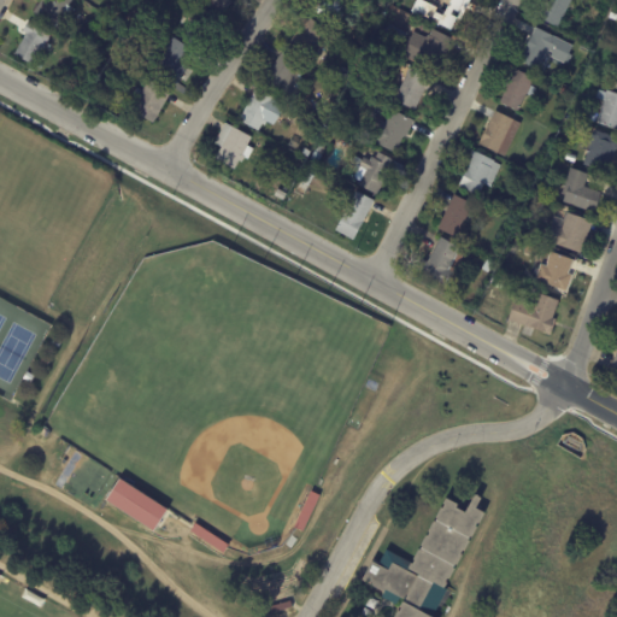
[(72,0),(69,6),(72,9),(64,22),(63,21),(58,29),(34,13),(42,0),(72,0)]
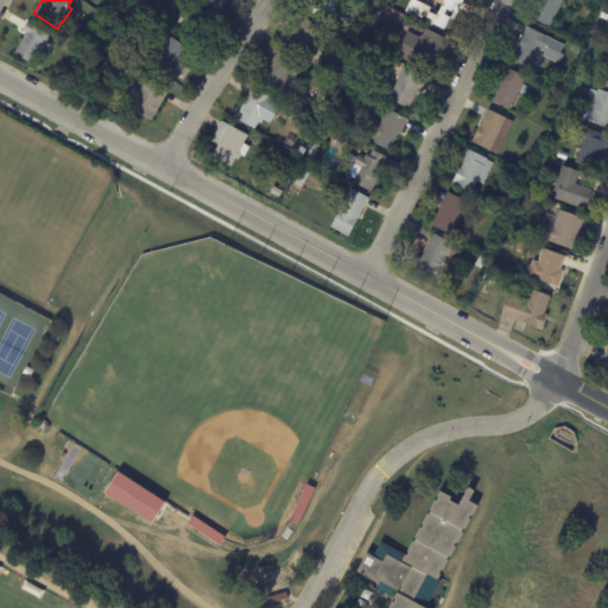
[(225,0),(229,4),(221,14),(202,0),(225,0)]
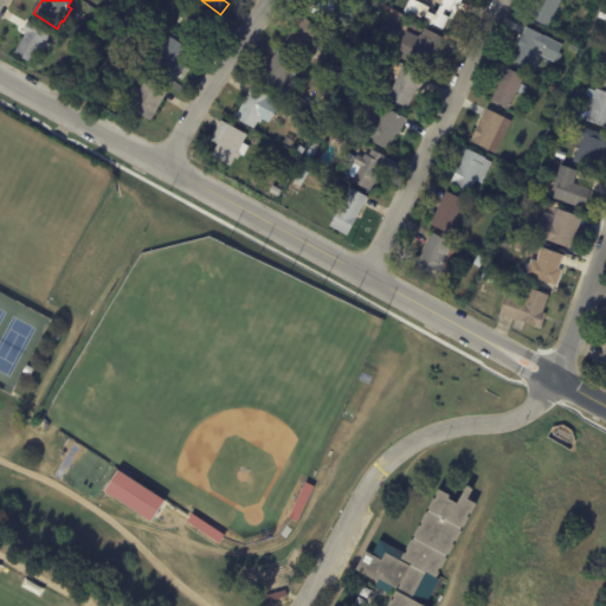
[(310,13),(318,0),(321,1),(321,0),(349,0),(355,4),(336,31),(310,13)]
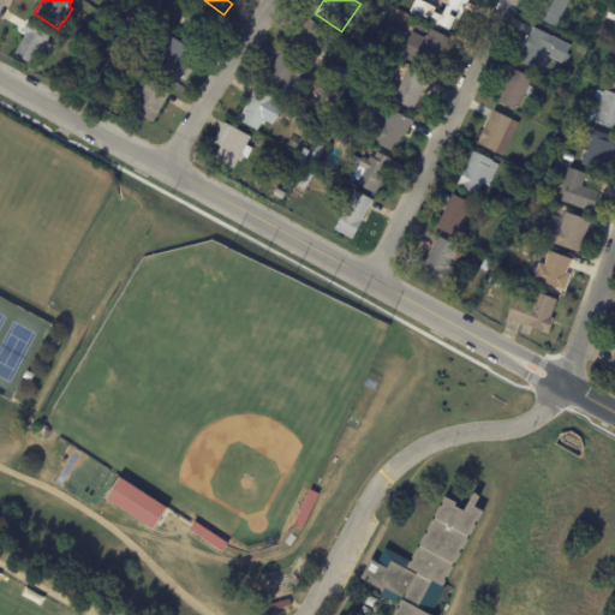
[(380,0),(382,0),(389,5),(386,12),(376,6),(380,0)]
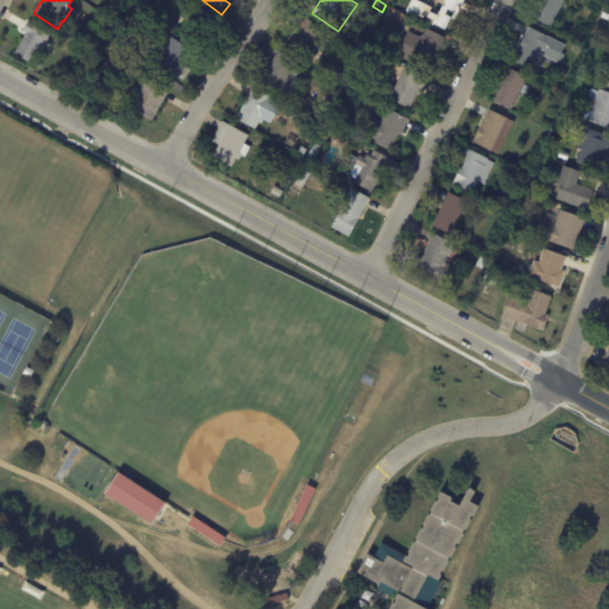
[(464,0),(464,1),(457,17),(459,18),(453,30),(450,27),(447,33),(431,25),(438,11),(432,7),(435,0),(441,4),(443,0),(464,0)]
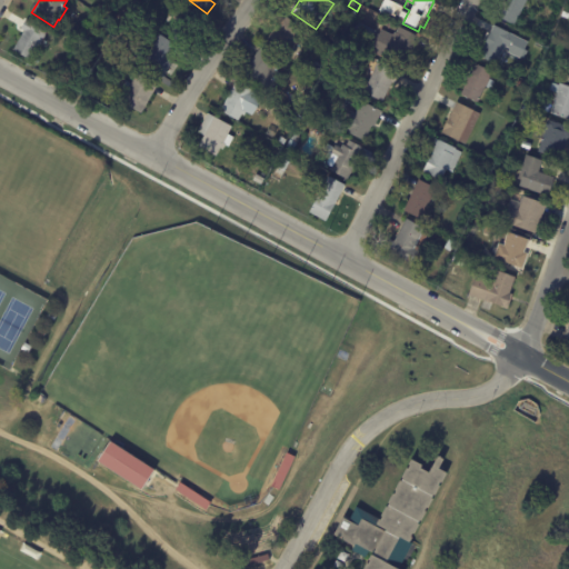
[(530,0),(517,27),(496,17),(503,0),(530,0)]
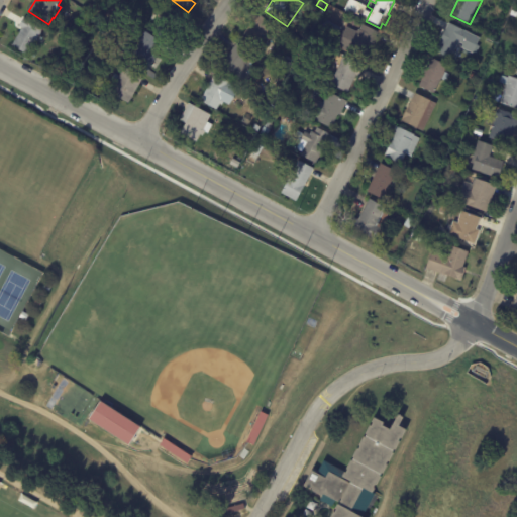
[(186,16),(169,41),(153,31),(168,10),(170,11),(173,7),(186,16)]
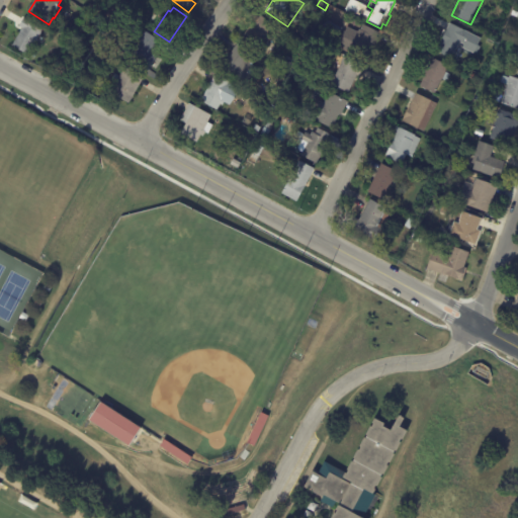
[(324,18),(328,11),(333,14),(330,21),(324,18)]
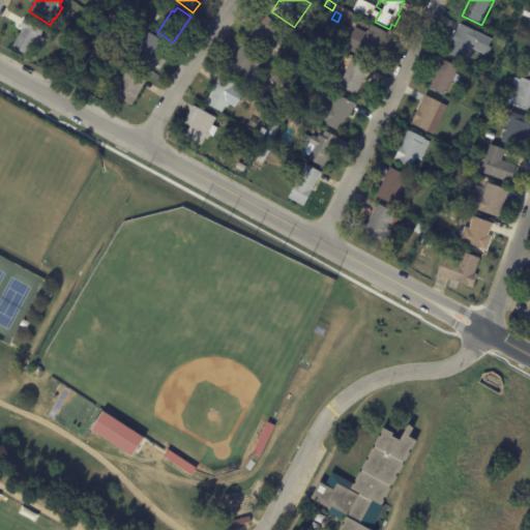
[(282,33),(267,54),(247,39),(257,27),(260,30),(268,18),(285,30),(282,33)]
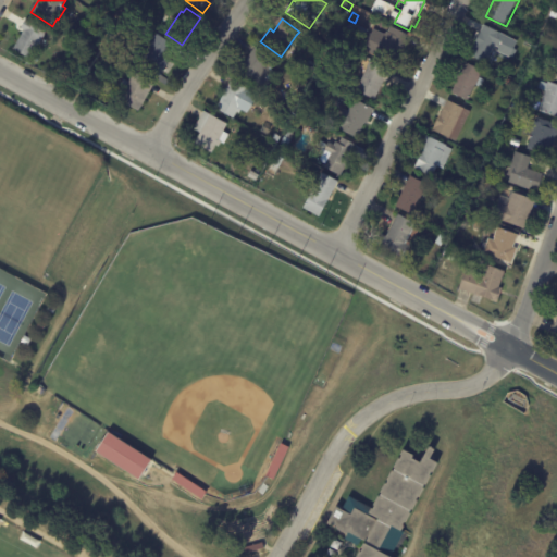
[(41,38),(29,60),(13,50),(25,31),(21,28),(25,21),(45,33),(41,38)]
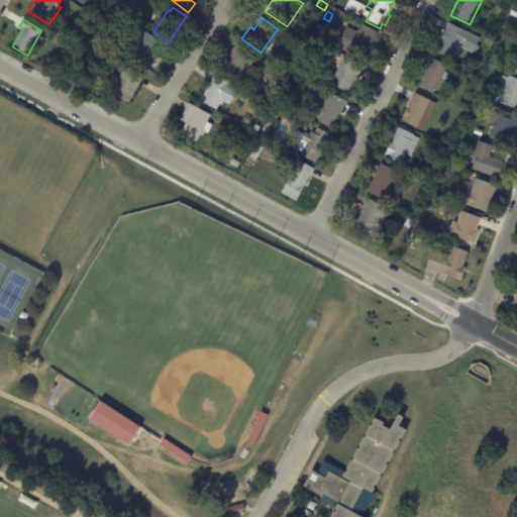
[(436,52),(440,43),(439,43),(447,29),(450,24),(466,32),(461,38),(469,42),(461,56),(455,53),(451,60),(436,52)]
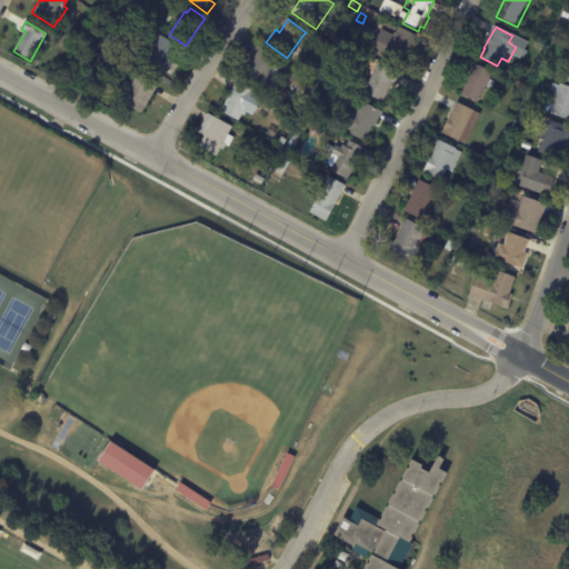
[(417,37),(411,50),(407,48),(399,66),(371,52),(381,31),(393,37),(395,33),(397,35),(400,28),(417,37)]
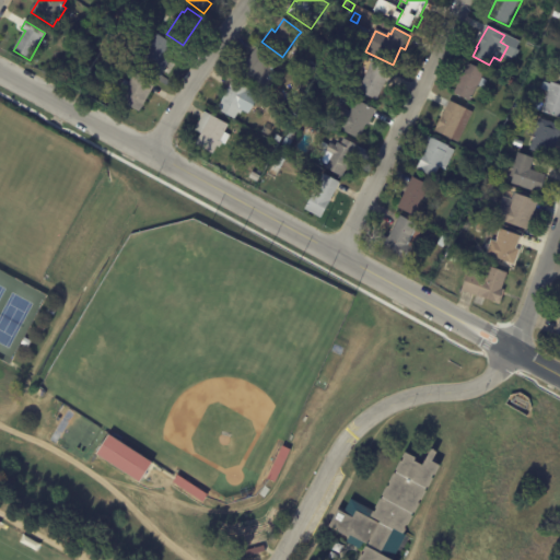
[(172,46),(164,60),(170,62),(161,78),(139,66),(155,35),(173,45),(172,46)]
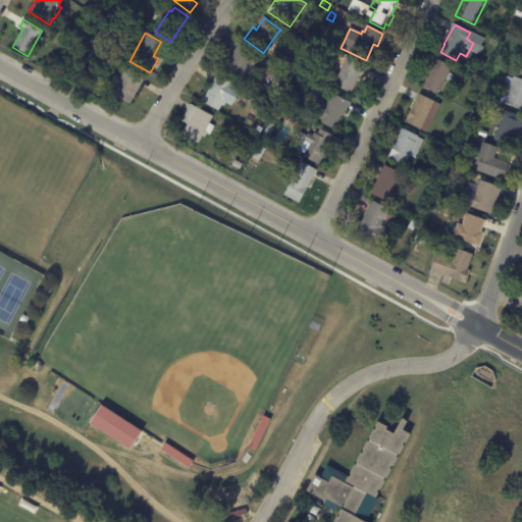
[(254,65),(247,74),(254,79),(248,87),(222,68),(239,45),(258,58),(254,65)]
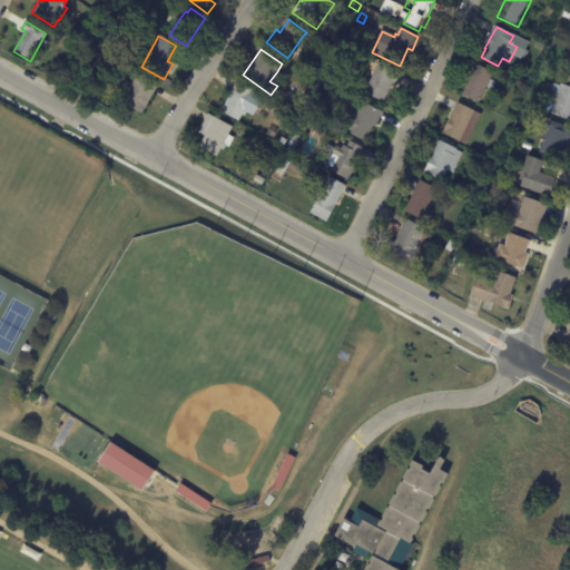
[(400,77),(395,87),(391,85),(382,104),(364,95),(376,70),(375,70),(379,64),(401,75),(400,77)]
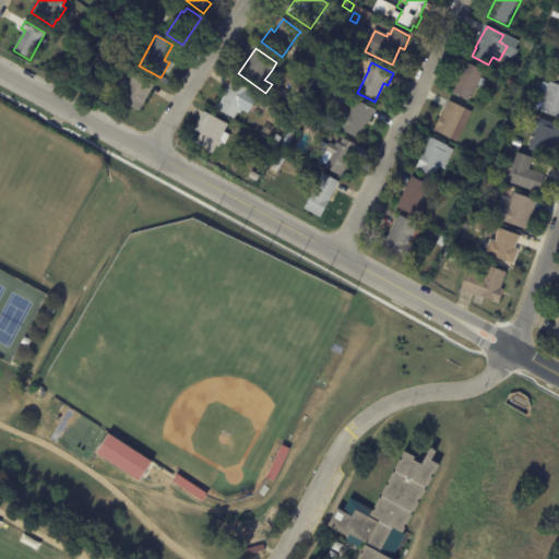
[(453,94),(459,83),(458,83),(464,69),(465,70),(467,64),(484,72),(480,79),(486,82),(483,90),(477,86),(470,103),(453,94)]
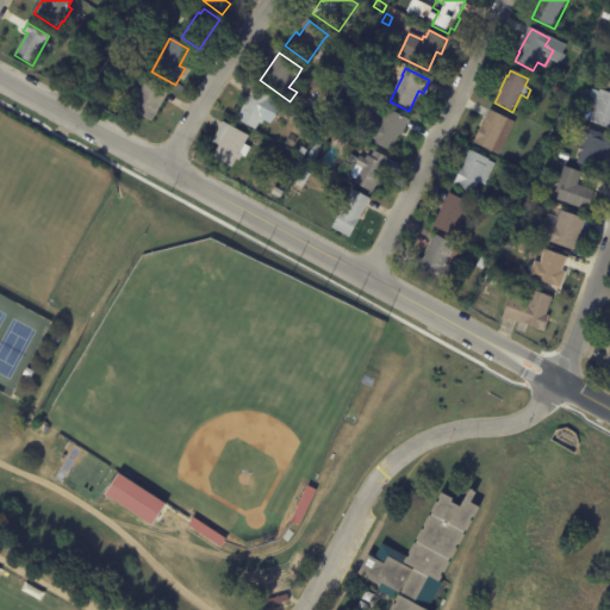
[(168,94),(151,123),(130,111),(136,99),(131,95),(136,88),(141,91),(147,81),(168,94)]
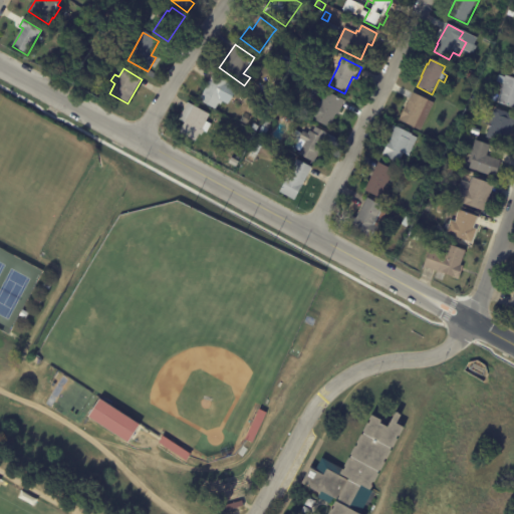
[(236,91),(228,105),(222,102),(221,105),(219,104),(215,110),(199,101),(214,74),(230,83),(229,85),(237,89),(236,91)]
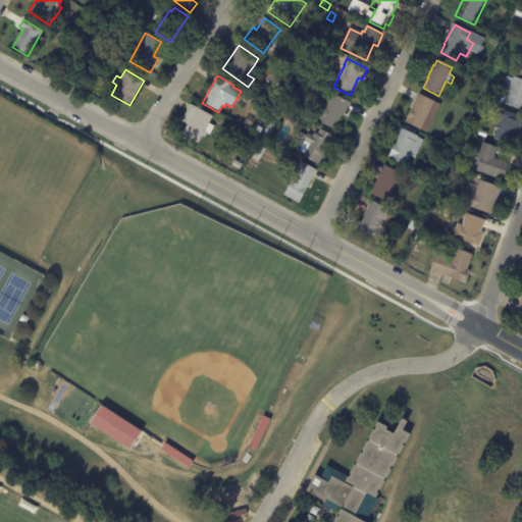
[(521,109),(505,104),(511,86),(505,84),(507,76),(514,80),(514,77),(521,80),(521,109)]
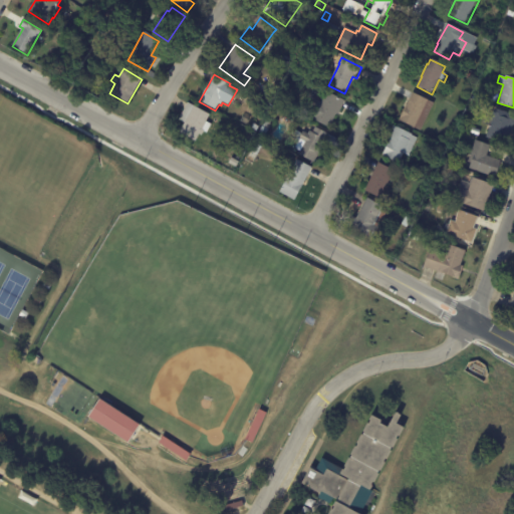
[(344,102),(338,115),(336,114),(329,131),(314,123),(328,93),(345,101),(344,102)]
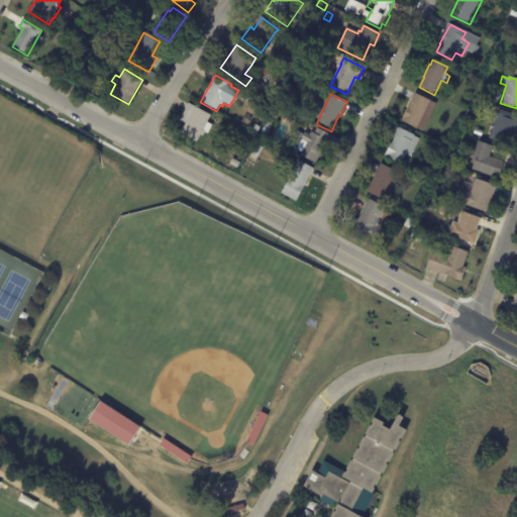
[(402,122),(416,94),(436,104),(423,132),(402,122)]
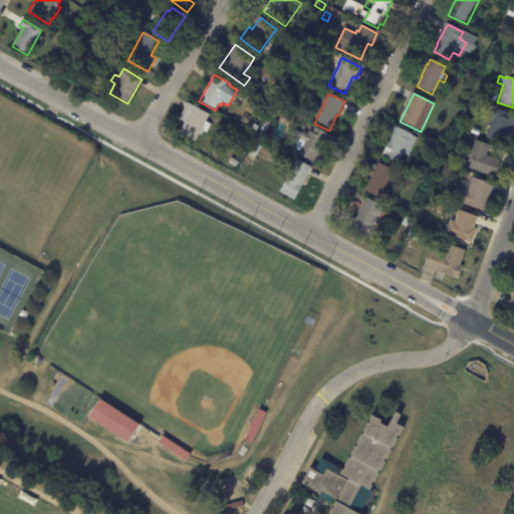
[(276,102),(279,97),(286,101),(283,106),(276,102)]
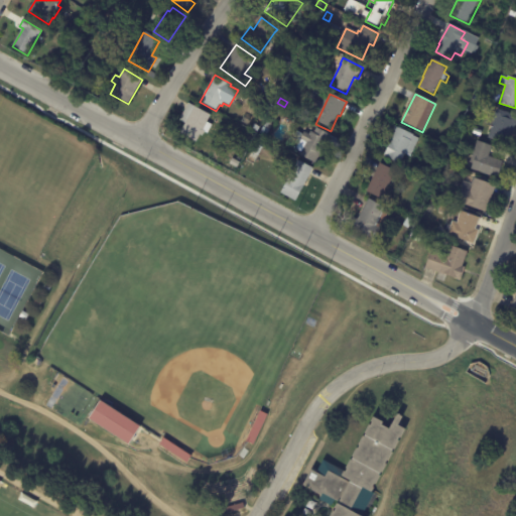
[(185,110),(188,104),(210,116),(207,122),(212,126),(208,134),(205,132),(203,137),(200,135),(196,143),(179,134),(185,124),(179,120),(185,110)]
